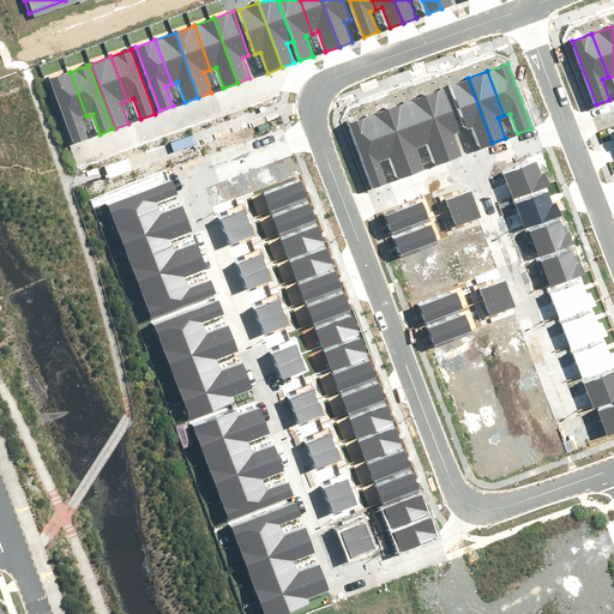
[(50,79),(73,144),(88,138),(80,119),(86,116),(70,72),(50,79)]
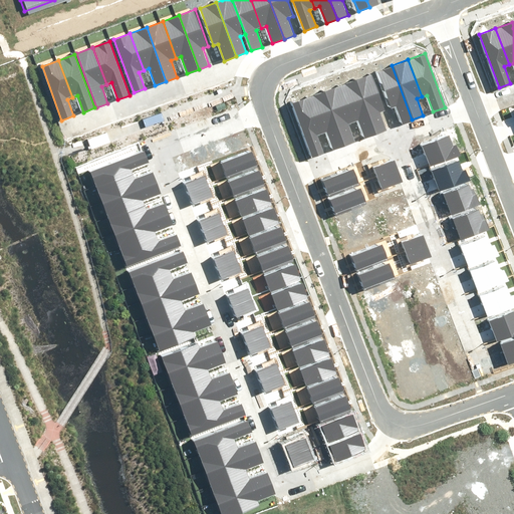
[(401,123),(412,119),(392,65),(375,71),(390,108),(395,106),(401,123)]
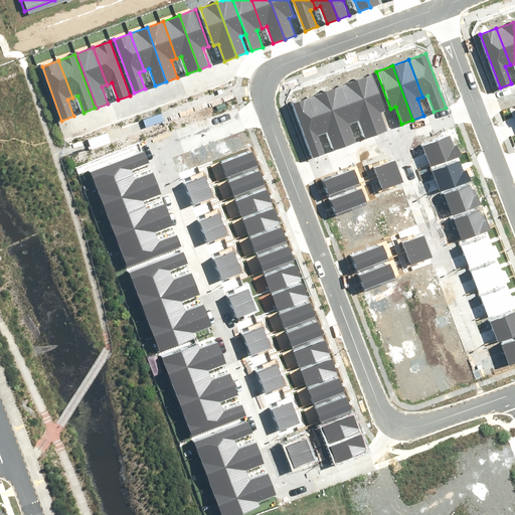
[(358,79),(378,134),(389,130),(382,113),(388,112),(374,74),(358,79)]
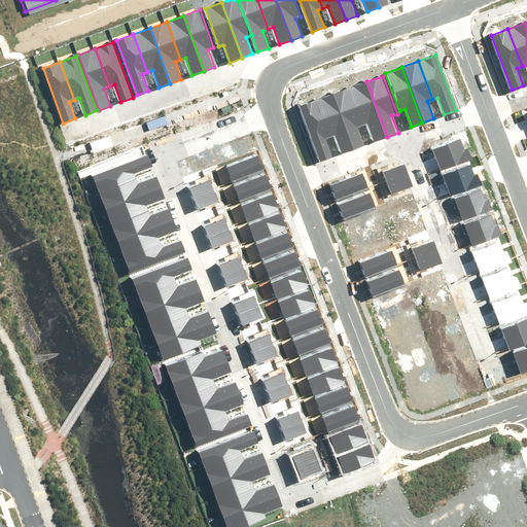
[(376,141),(387,137),(366,81),(350,88),(363,126),(369,124),(376,141)]
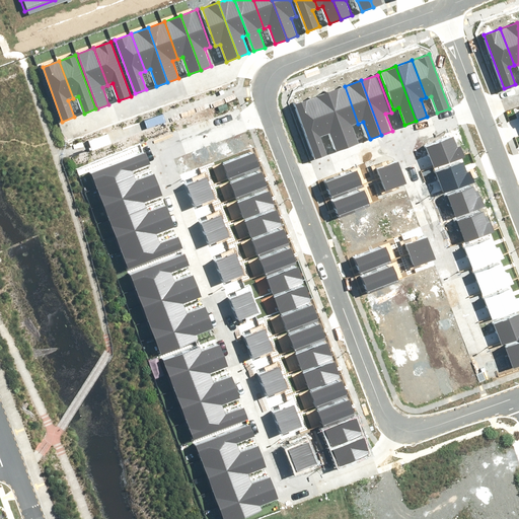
[(328,92),(349,147),(359,143),(353,126),(358,124),(345,86),(328,92)]
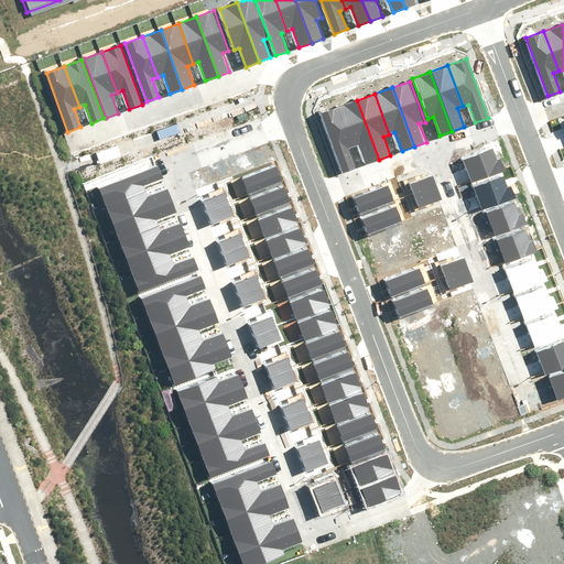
[(366,164),(379,160),(357,100),(339,107),(354,148),(359,145),(366,164)]
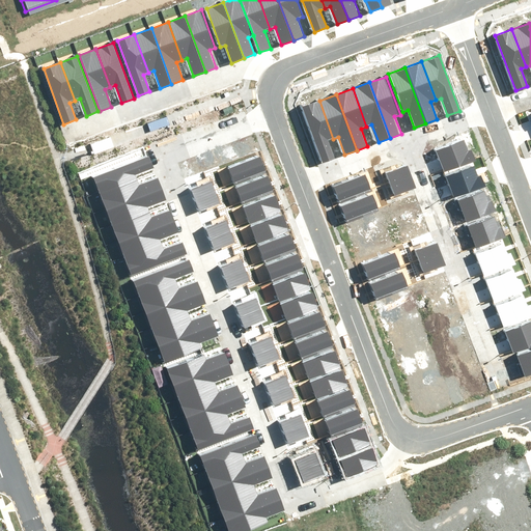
[(302,107),(323,163),(334,159),(328,141),(333,139),(319,101),(302,107)]
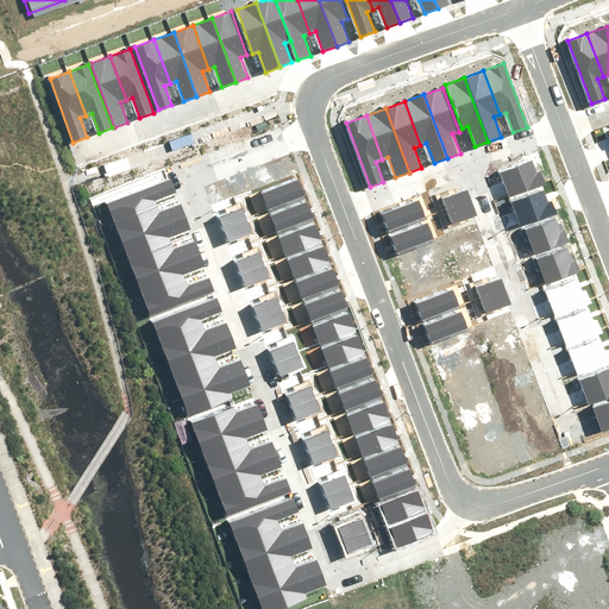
[(501,174),(510,199),(546,186),(541,173),(537,174),(533,163),(501,174)]
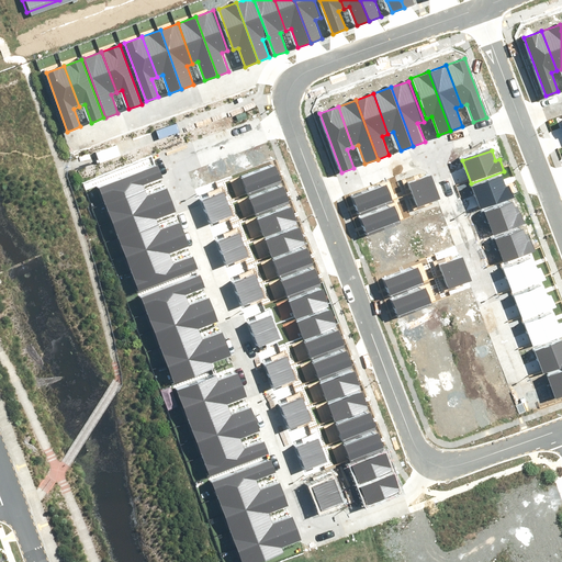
[(163,177),(158,166),(99,188),(105,205),(146,190),(144,184),(163,177)]
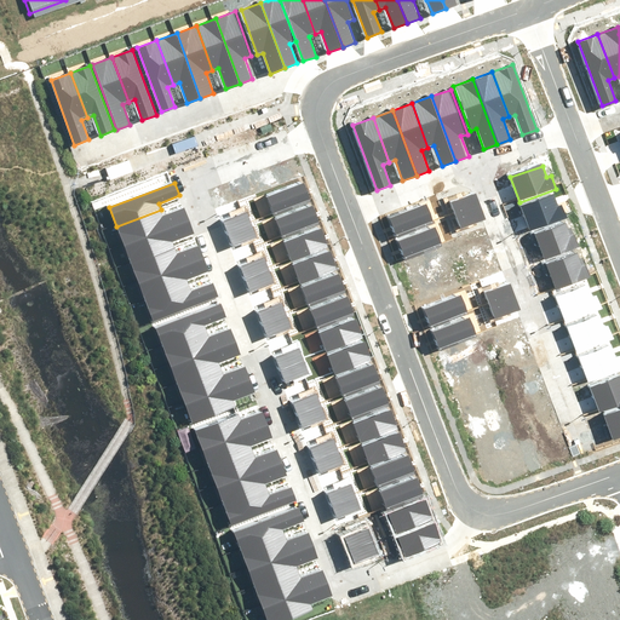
[(267,196),(273,213),(309,200),(303,183),(267,196)]
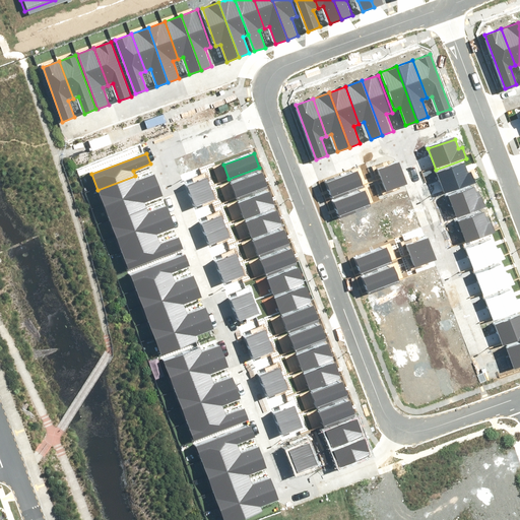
[(378,170),(381,180),(402,173),(398,163),(378,170)]
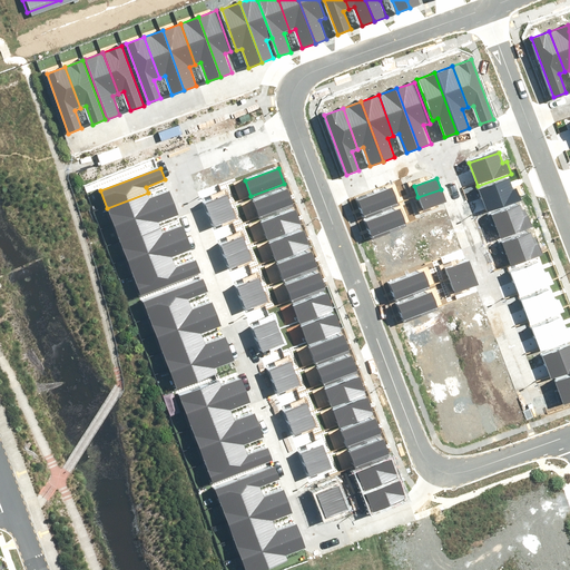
[(480,190),(488,214),(522,203),(518,189),(513,192),(509,180),(480,190)]
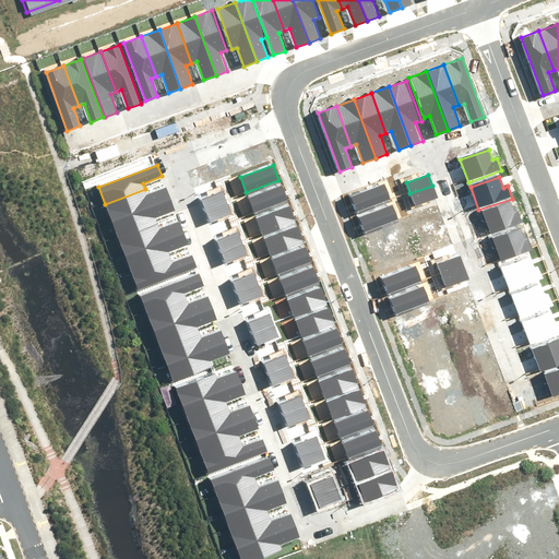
[(349,197),(355,211),(389,199),(383,183),(349,197)]
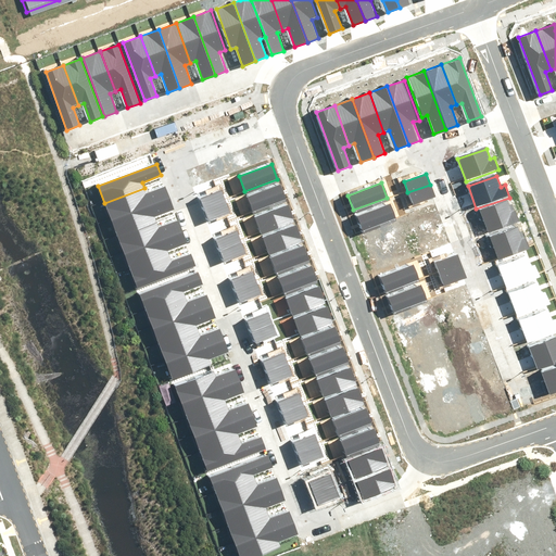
[(247,196),(252,211),(285,200),(279,184),(247,196)]
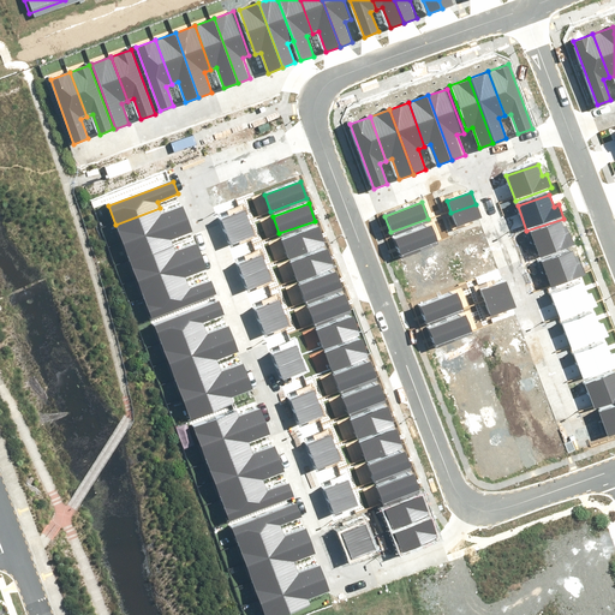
[(451,213),(455,226),(479,216),(476,204),(451,213)]
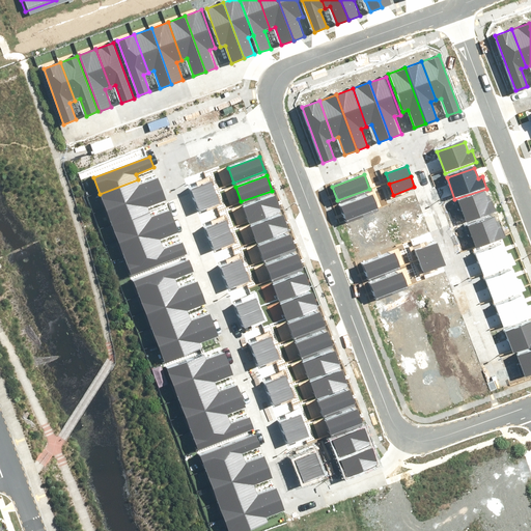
[(106,211),(161,189),(157,178),(140,185),(138,179),(100,194),(106,211)]
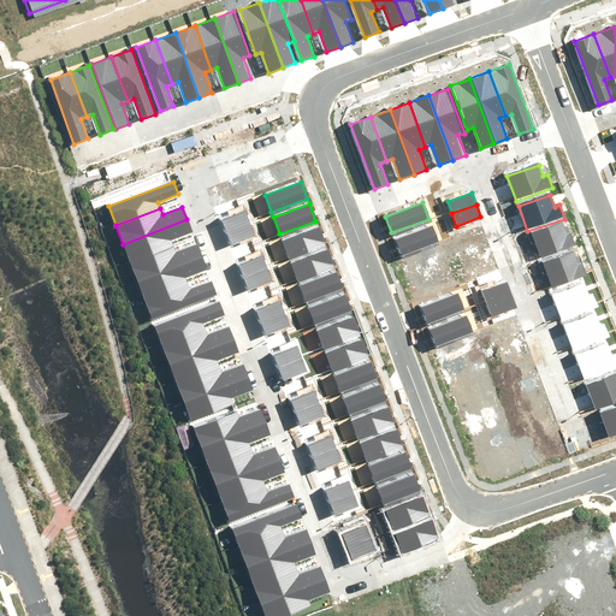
[(223,220),(226,232),(250,223),(247,211),(223,220)]
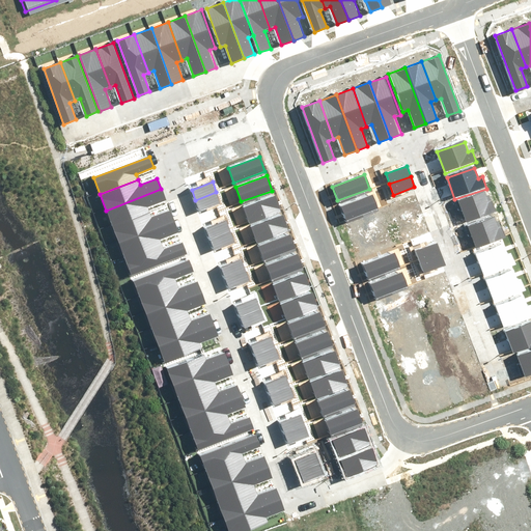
[(166,201),(161,189),(106,211),(112,227),(150,213),(148,207),(166,201)]
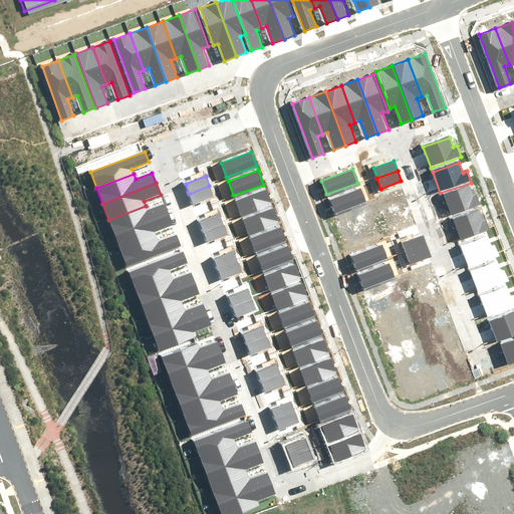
[(443,194),(450,214),(480,204),(477,193),(472,194),(469,185),(443,194)]
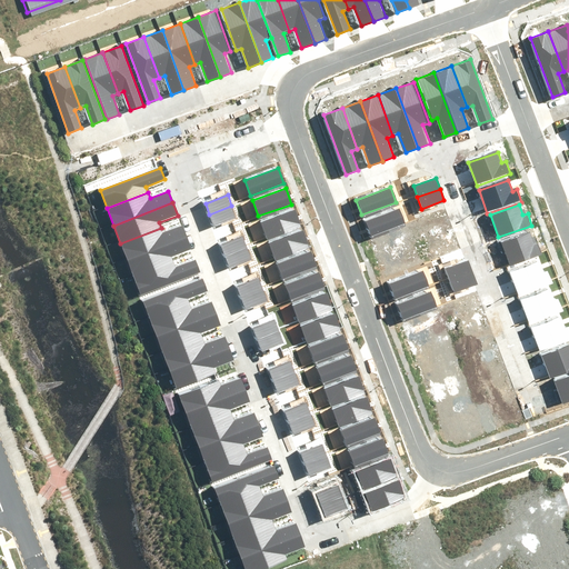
[(209,215),(213,226),(236,218),(231,206),(209,215)]
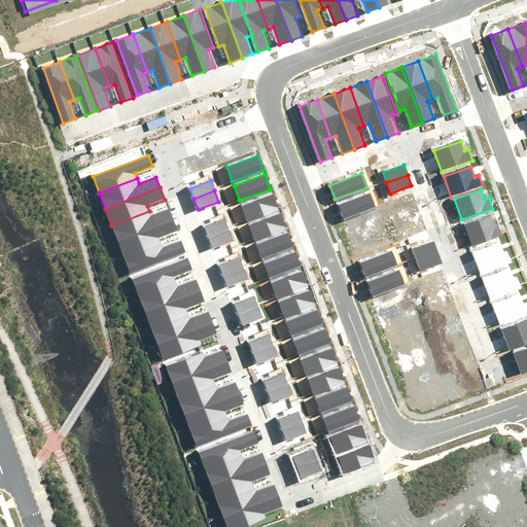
[(337,205),(342,219),(375,207),(370,192),(337,205)]
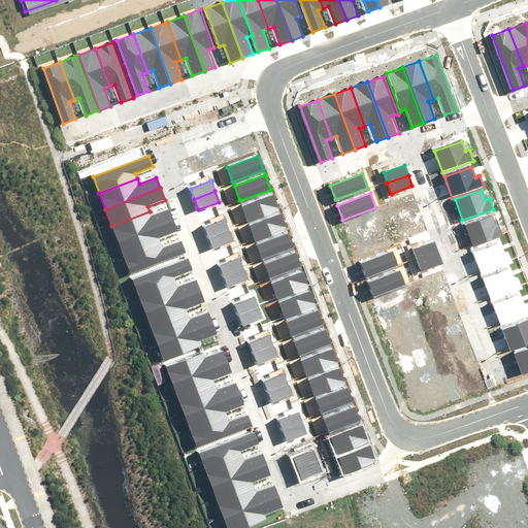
[(241,205),(246,220),(277,208),(272,194),(241,205)]
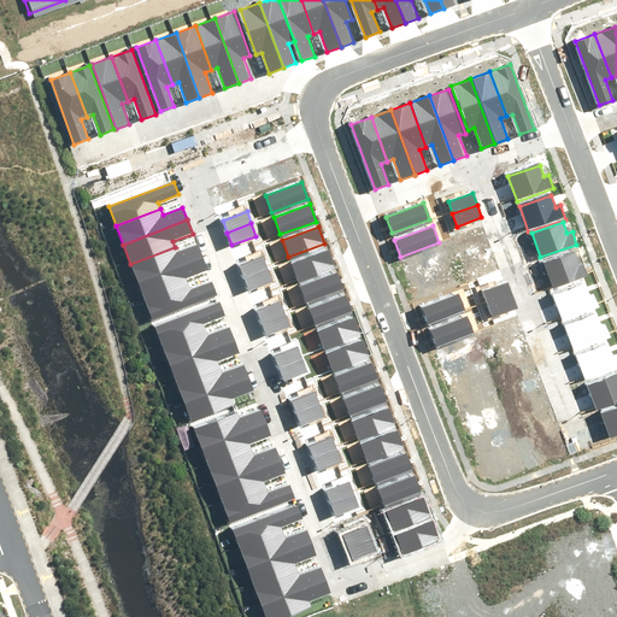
[(137,283),(203,258),(198,246),(177,253),(175,247),(130,264),(137,283)]
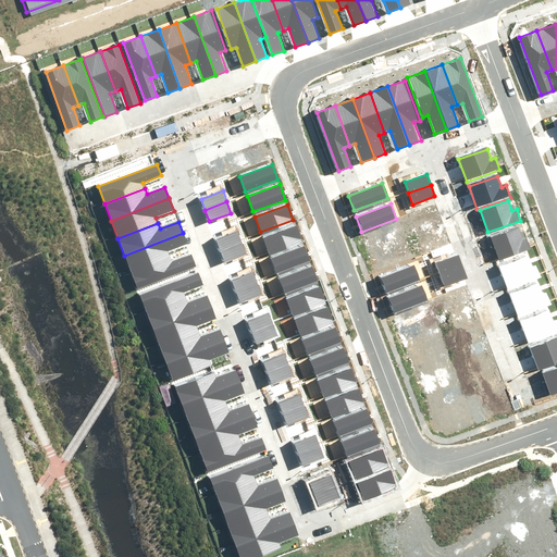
[(264,238),(270,254),(301,242),(296,226),(264,238)]
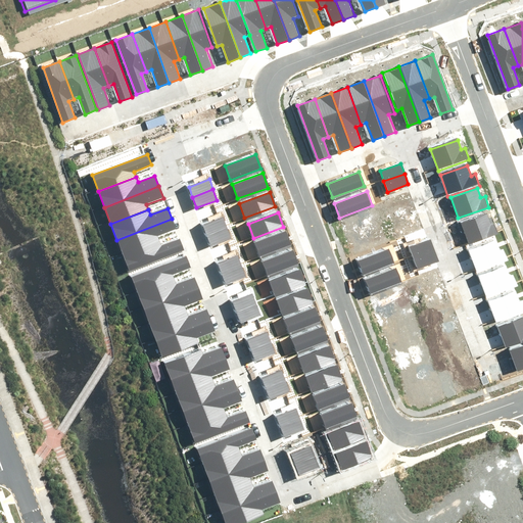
[(460,223),(467,244),(498,234),(494,222),(490,224),(487,214),(460,223)]
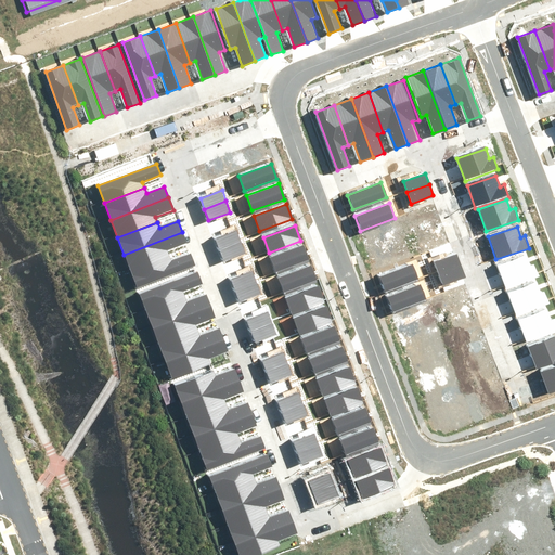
[(215,239),(219,250),(241,242),(236,231),(215,239)]
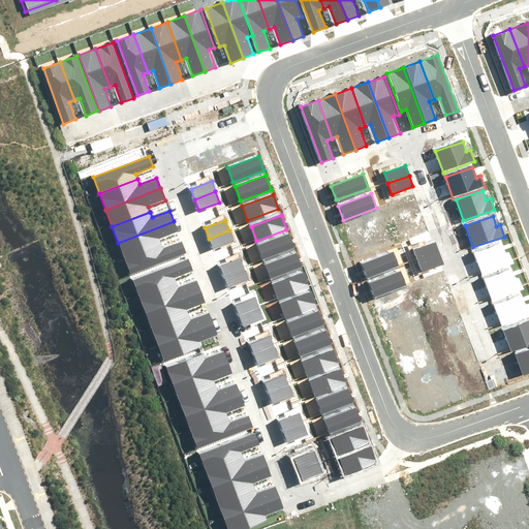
[(178,234),(174,221),(118,243),(124,259),(162,245),(160,240),(178,234)]
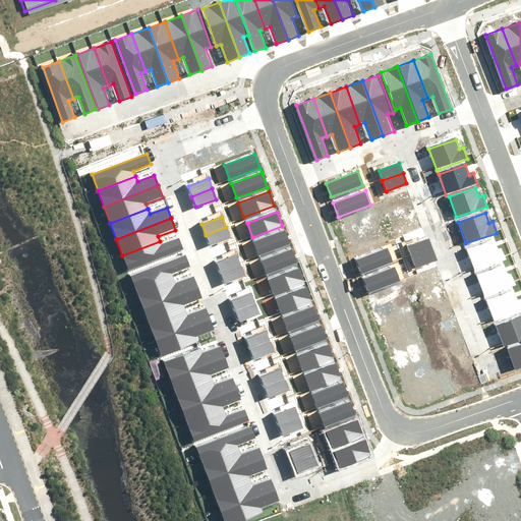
[(206,235),(210,245),(230,237),(226,227),(206,235)]
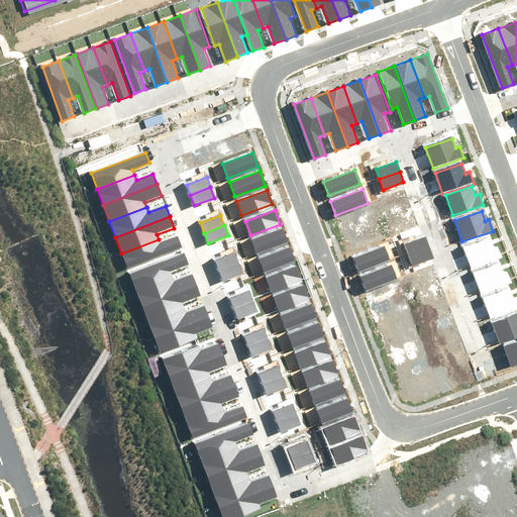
[(250,238),(255,252),(286,242),(280,228),(250,238)]
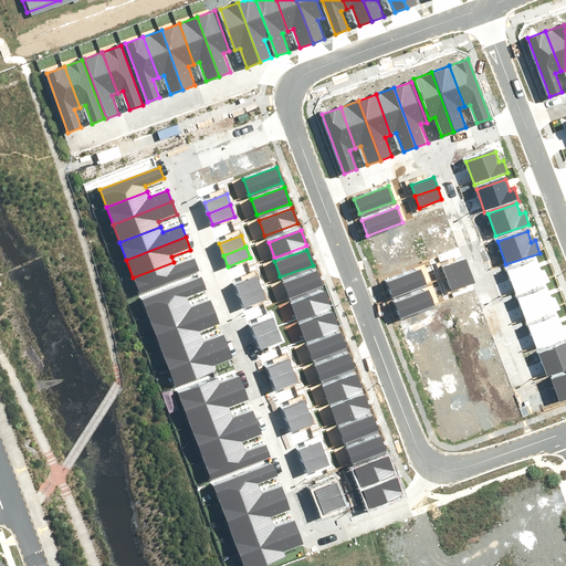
[(139,295),(199,273),(195,260),(176,268),(174,262),(133,278),(139,295)]
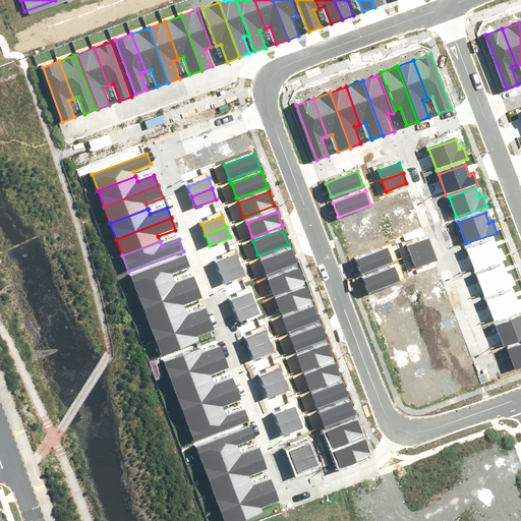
[(404,247),(407,258),(428,250),(424,240),(404,247)]
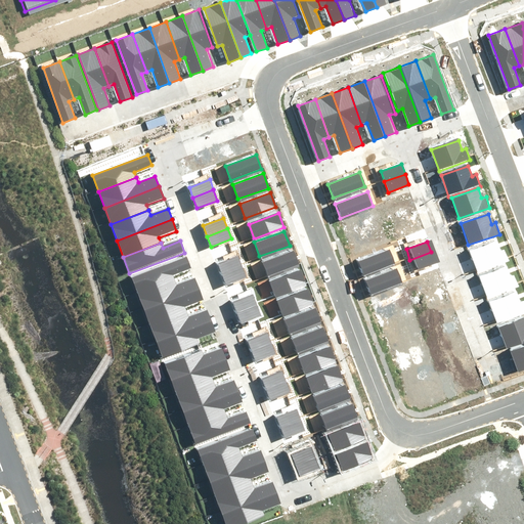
[(470,252),(477,273),(509,263),(505,251),(500,253),(497,243),(470,252)]
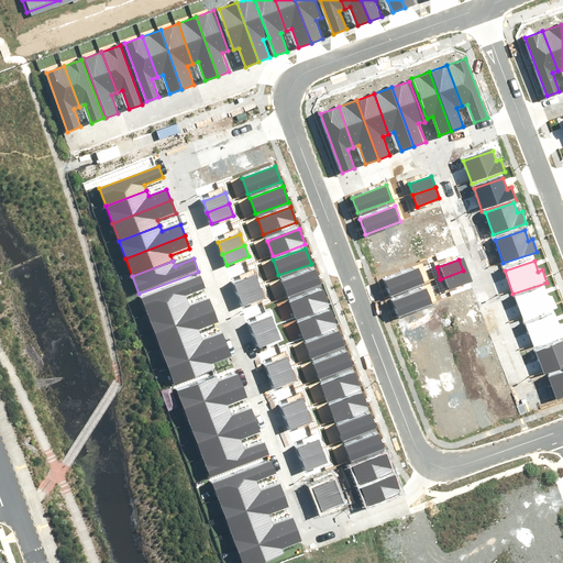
[(282,280),(287,296),(320,285),(315,268),(282,280)]
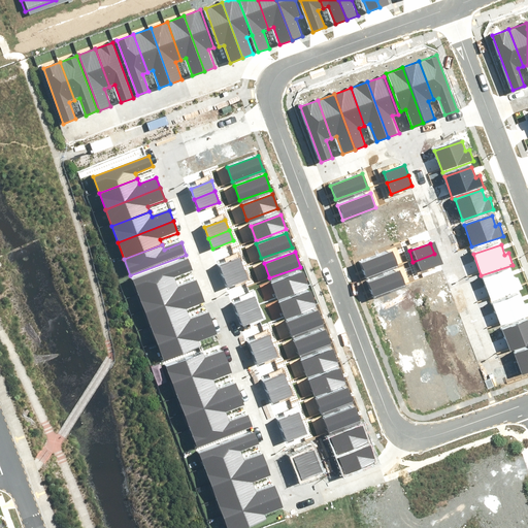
[(359,264),(365,277),(397,266),(392,252),(359,264)]
